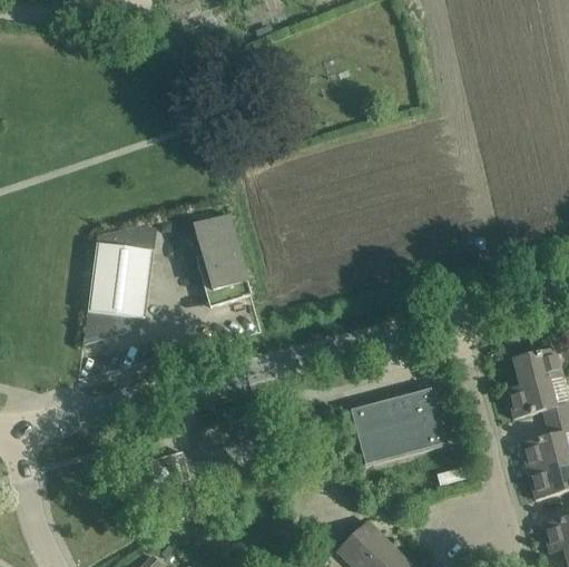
[(209,305),(248,294),(227,217),(193,226),(200,253),(195,255),(209,305)]
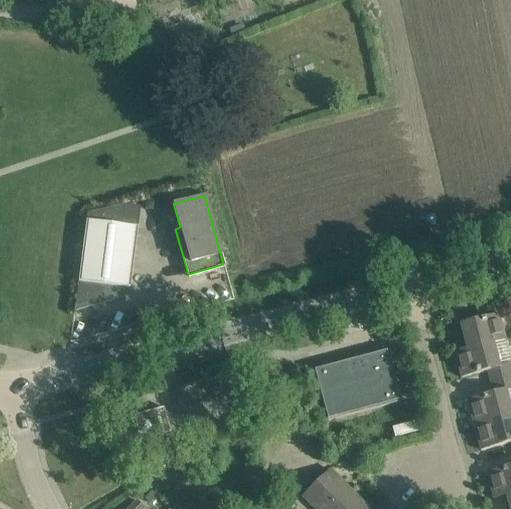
[(86,211),(73,310),(74,310),(75,308),(115,295),(116,285),(129,286),(139,205),(123,202),(86,211)]
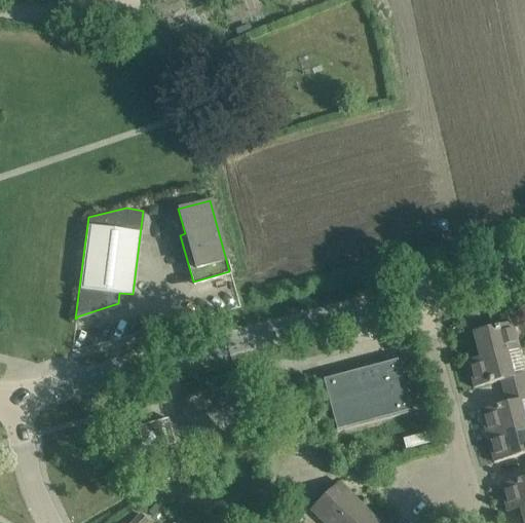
[(472,331),(478,356),(479,357),(504,349),(518,346),(511,321),(472,331)]
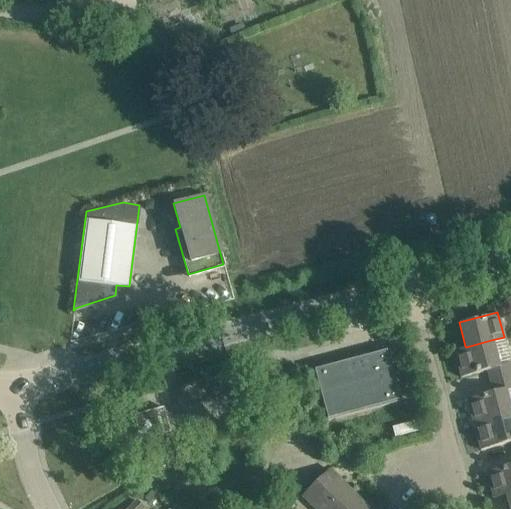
[(510,363),(510,360),(504,337),(491,340),(466,347),(465,346),(453,350),(460,375),(486,368),(490,380),(510,374),(510,363)]
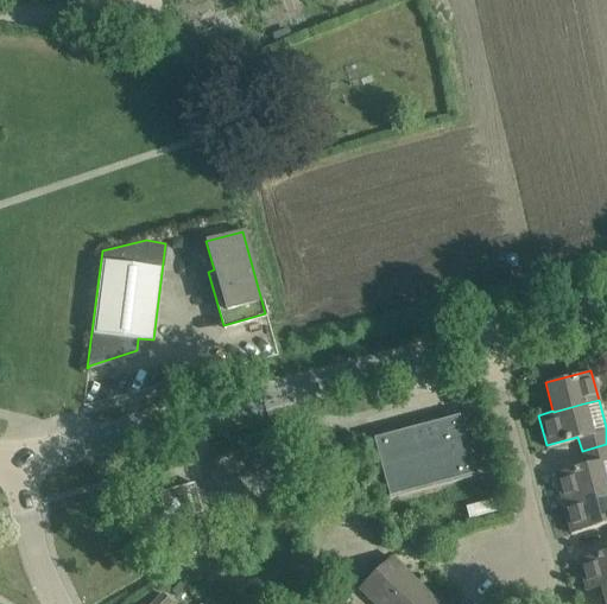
[(459,412),(370,436),(386,497),(475,474),(459,412)]
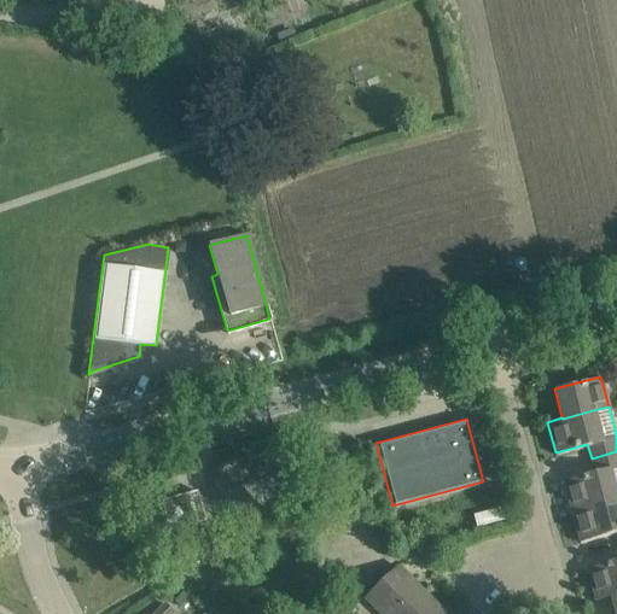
[(616,451),(592,458),(595,472),(563,480),(571,510),(586,507),(616,497),(616,496),(616,451)]
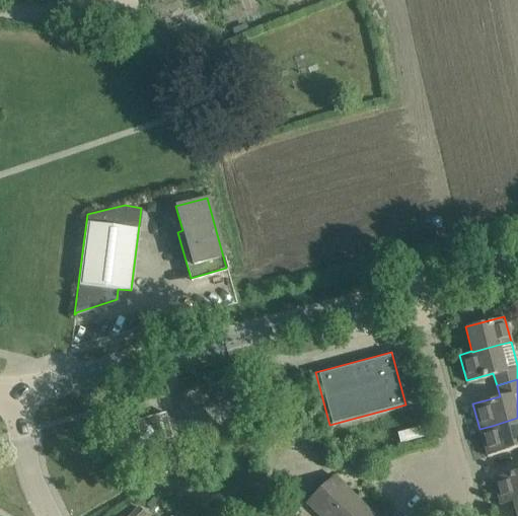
[(171,389),(174,408),(189,406),(192,423),(216,419),(215,411),(231,409),(226,380),(171,389)]
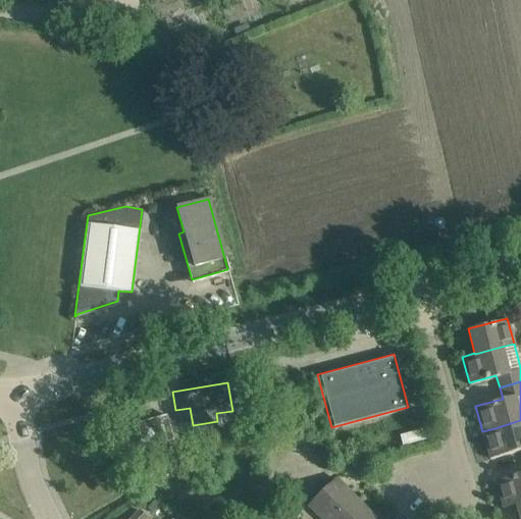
[(244,392),(232,396),(235,402),(246,399),(244,392)]
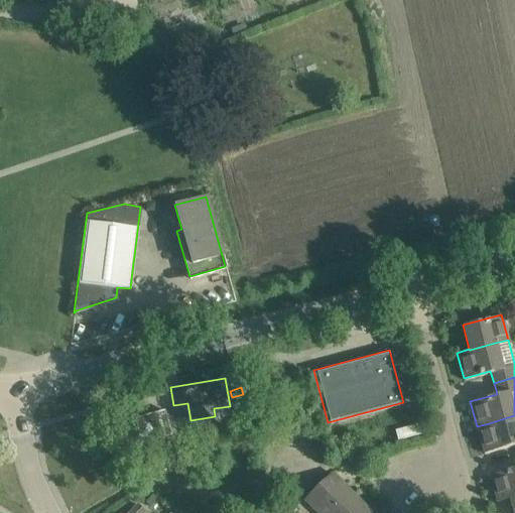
[(171,433),(169,427),(164,408),(133,416),(139,436),(140,442),(171,433)]
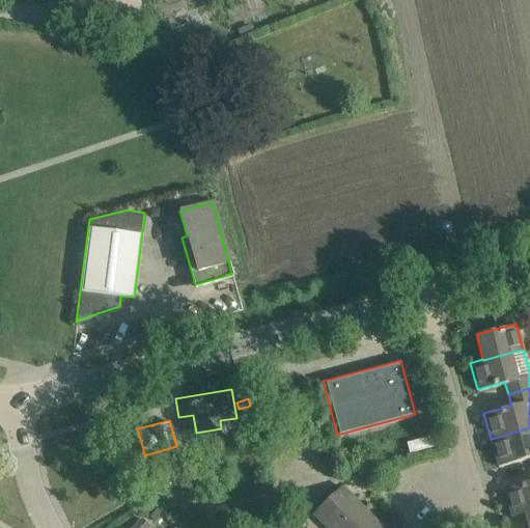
[(529,455),(529,426),(529,427),(503,436),(491,439),(497,465),(529,455)]
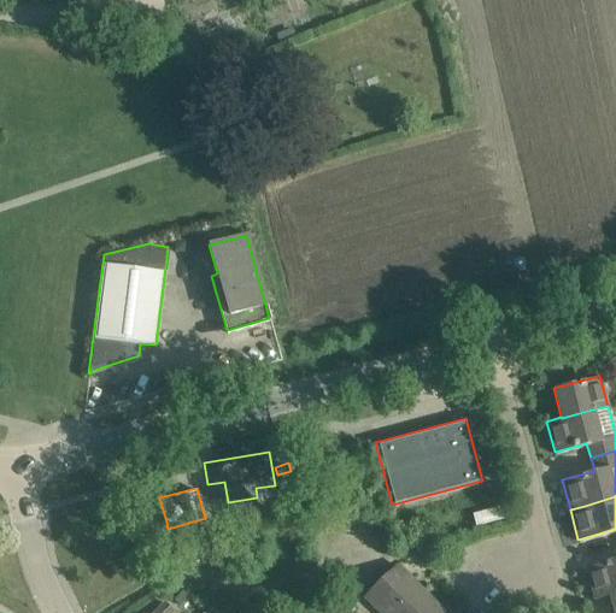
[(100,512),(104,526),(132,519),(128,505),(100,512)]
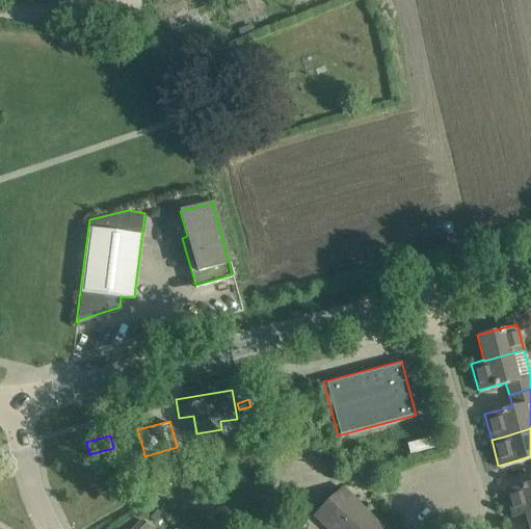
[(511,516),(525,511),(530,509),(530,481),(504,488),(511,516)]
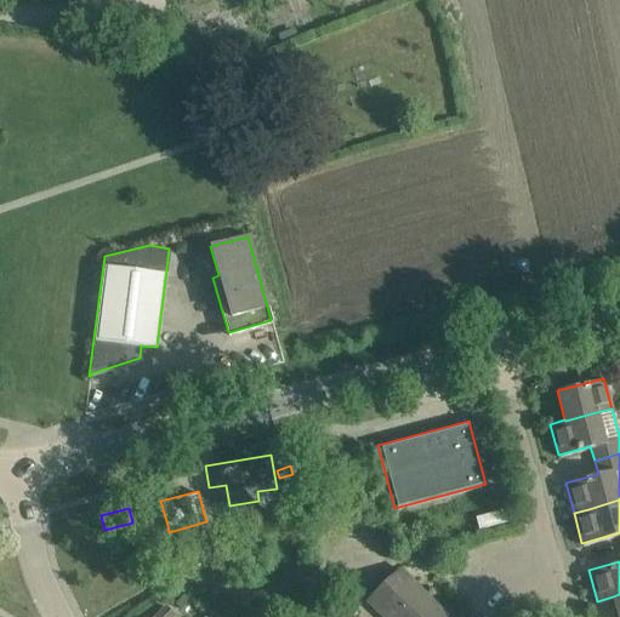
[(367,600),(384,616),(396,616),(424,590),(398,566),(367,600)]
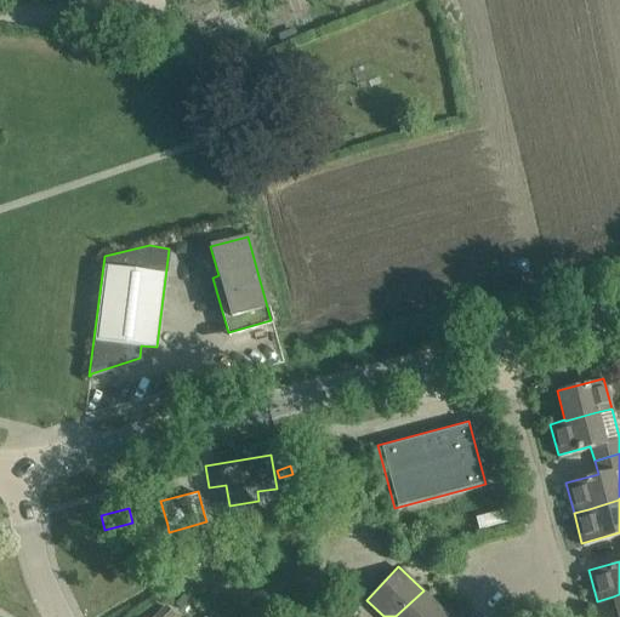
[(444,616),(448,613),(424,590),(396,616),(444,616)]
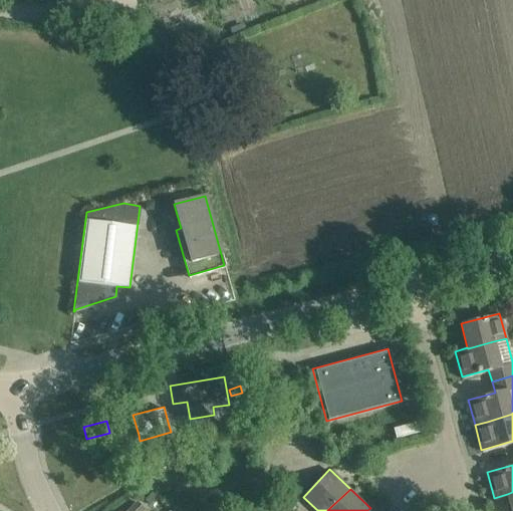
[(151,503),(157,496),(151,491),(145,498),(151,503)]
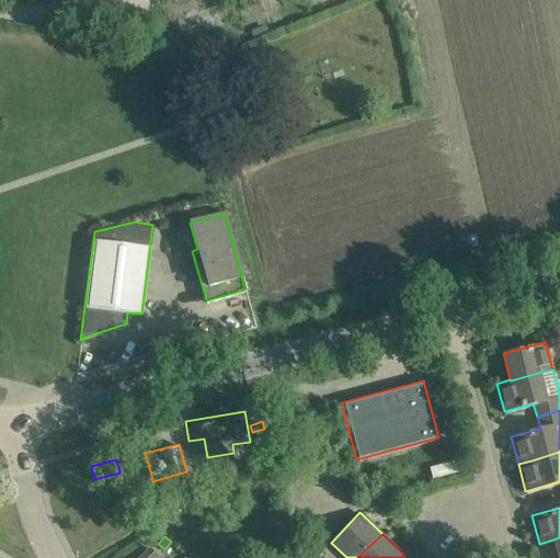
[(152,557),(157,555),(149,546),(137,557),(152,557)]
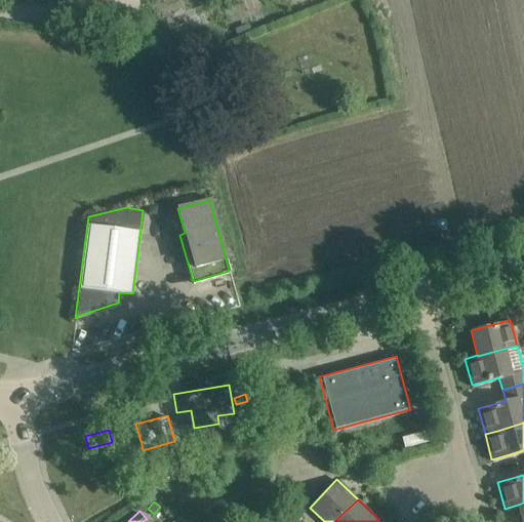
All buildings are outlined.
